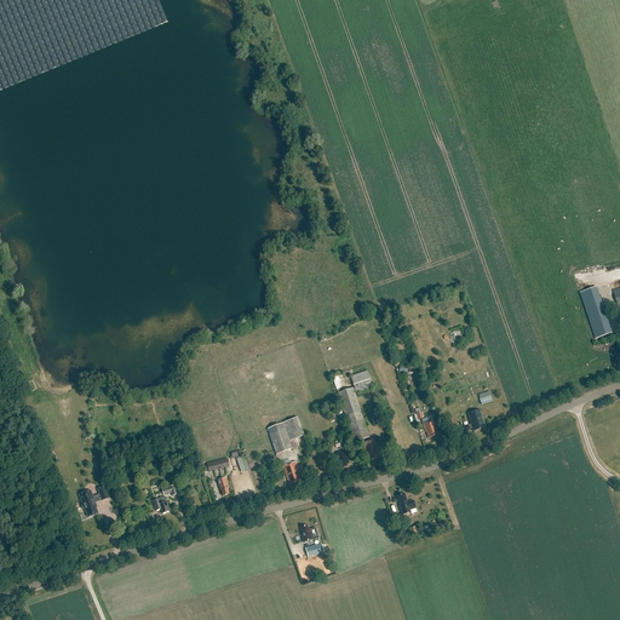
[(596,339),(613,334),(597,287),(580,293),(596,339)]
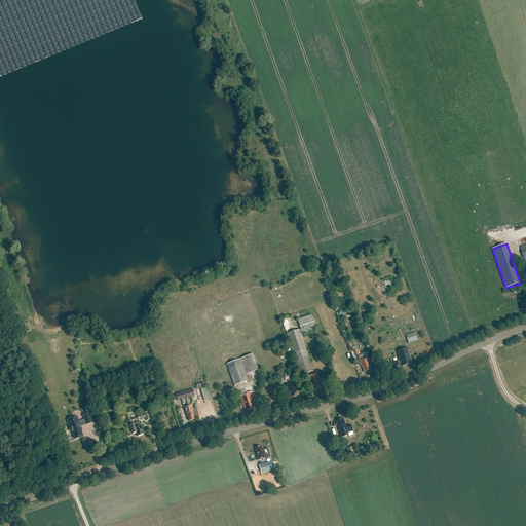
[(297,320),(302,334),(316,329),(311,314),(297,320)]
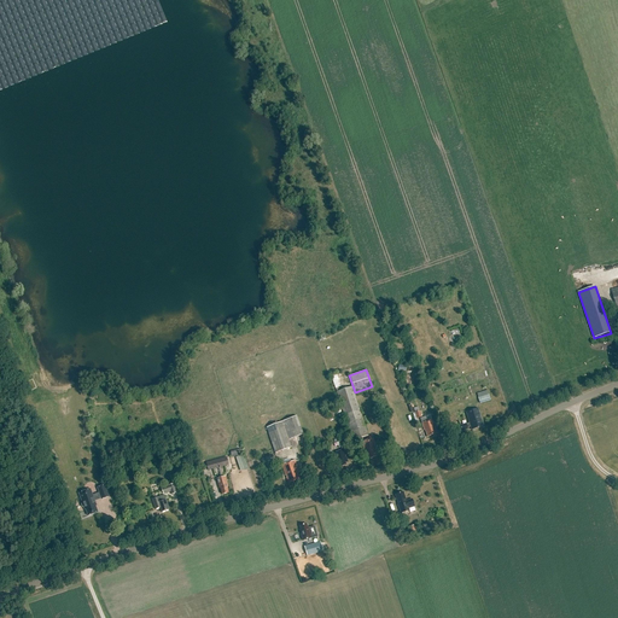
[(351,386),(340,391),(339,388),(340,388),(340,386),(337,373),(331,375),(337,392),(336,392),(353,442),(368,436),(351,386)]
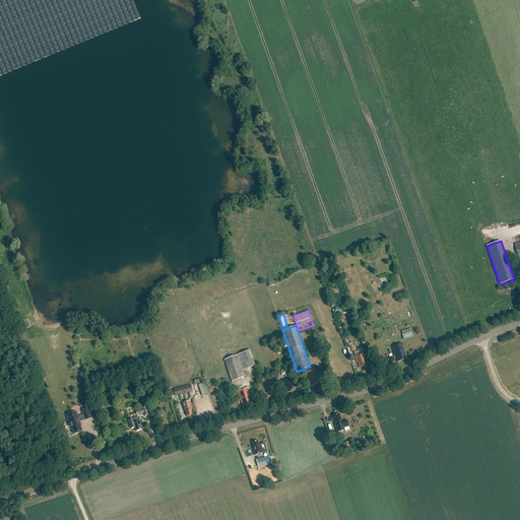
[(412,336),(410,329),(402,332),(404,338),(412,336)]
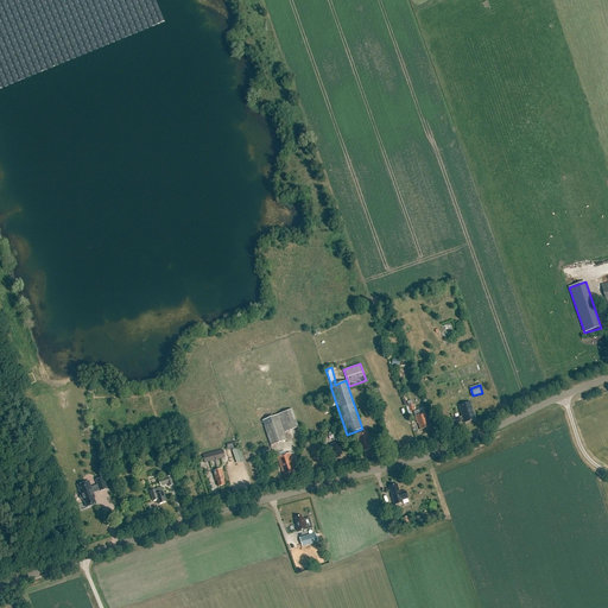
[(470,401),(460,405),(463,416),(460,417),(454,418),(455,423),(461,422),(461,420),(464,419),(464,423),(476,419),(470,401)]
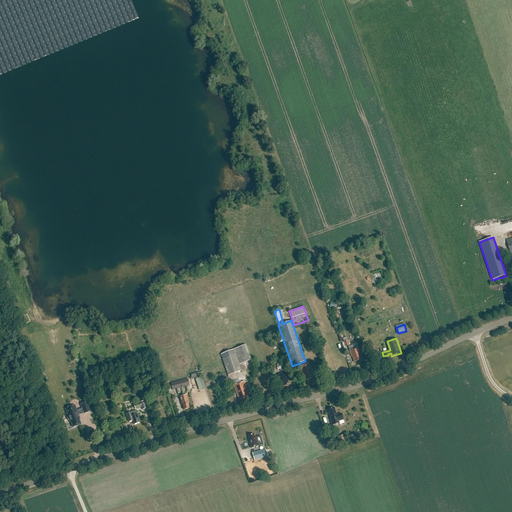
[(221,354),(228,375),(241,371),(239,365),(251,360),(246,345),(221,354)]
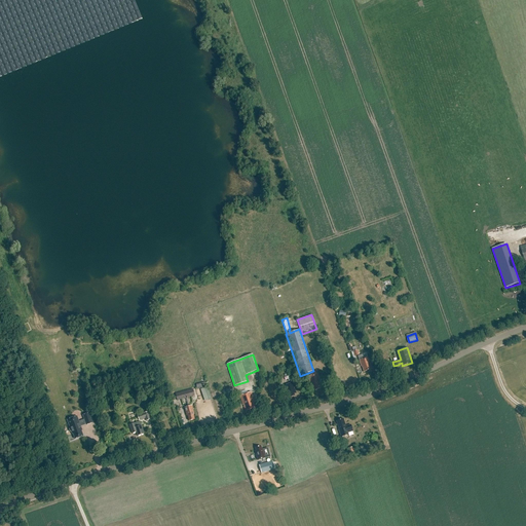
[(368,358),(360,361),(362,367),(363,367),(365,372),(372,370),(368,358)]
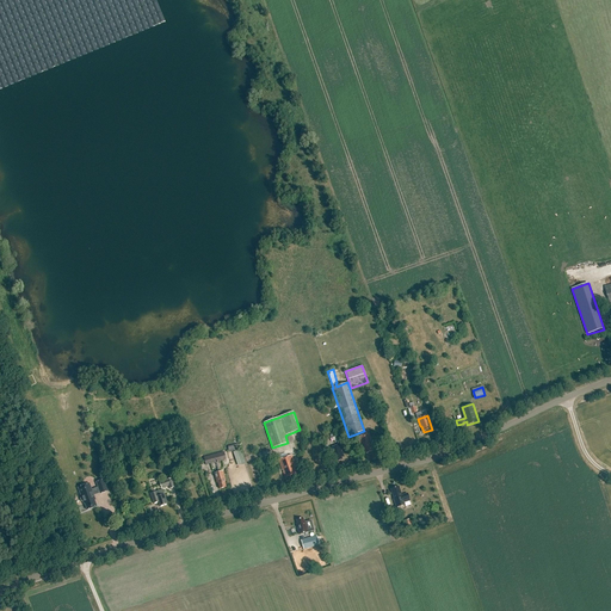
[(369,433),(358,437),(360,445),(362,445),(365,454),(374,451),(371,443),(372,442),(369,433)]
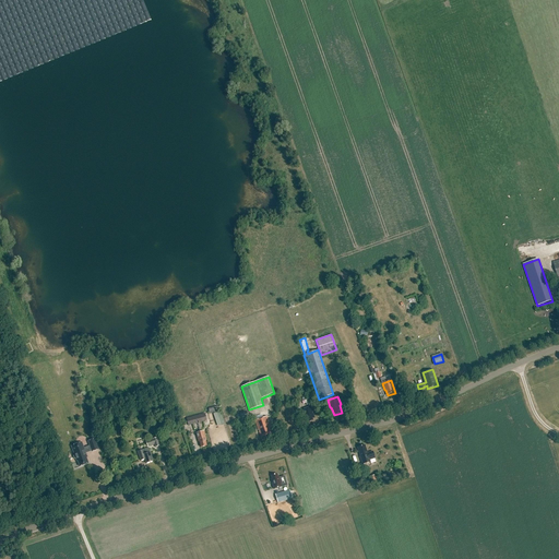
[(312,419),(314,418),(311,407),(302,411),(305,418),(306,418),(307,420),(308,420),(308,421),(313,420),(312,419)]
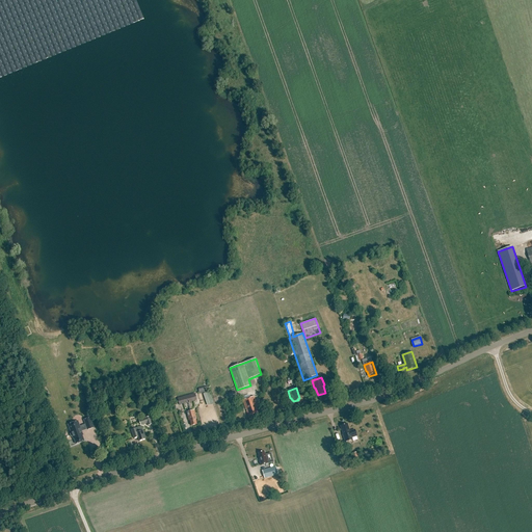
[(207,405),(214,403),(210,392),(204,394),(207,405)]
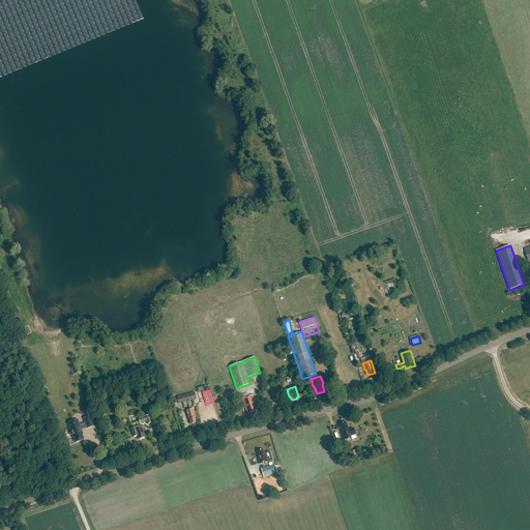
[(177,396),(178,404),(196,399),(195,392),(177,396)]
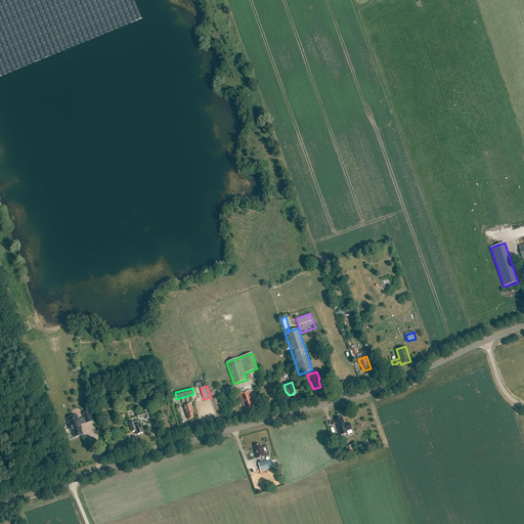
[(250,390),(238,394),(241,402),(242,402),(245,409),(256,406),(250,390)]
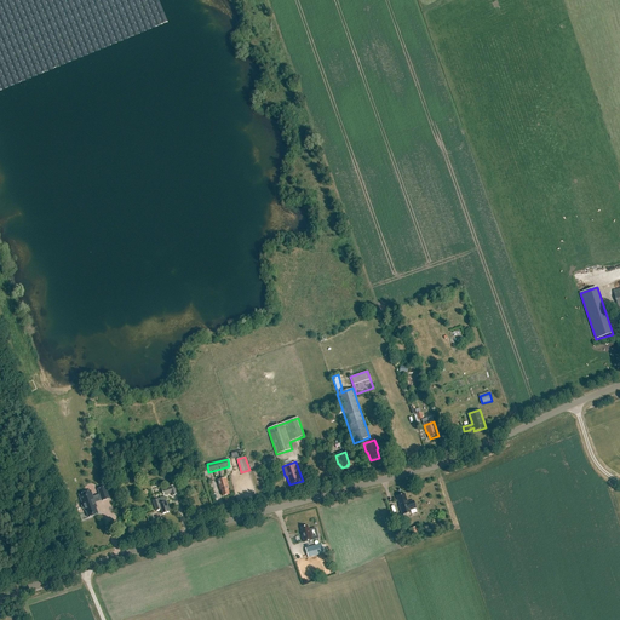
[(225,478),(217,481),(220,491),(220,489),(223,497),(229,494),(228,489),(229,489),(225,478)]
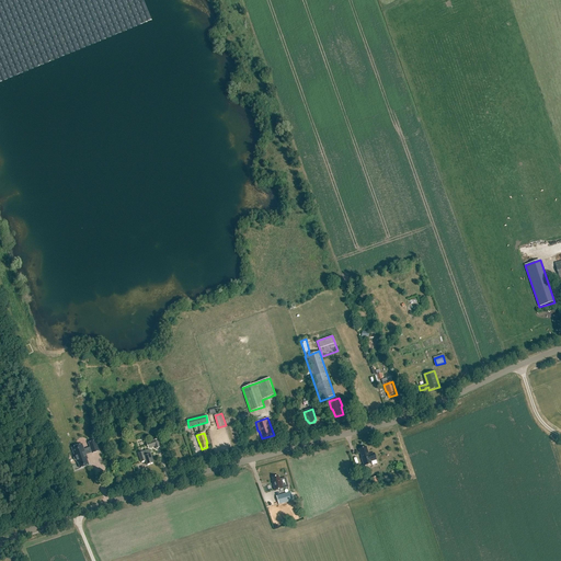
[(158,439),(147,443),(148,448),(155,446),(156,448),(160,447),(158,439)]
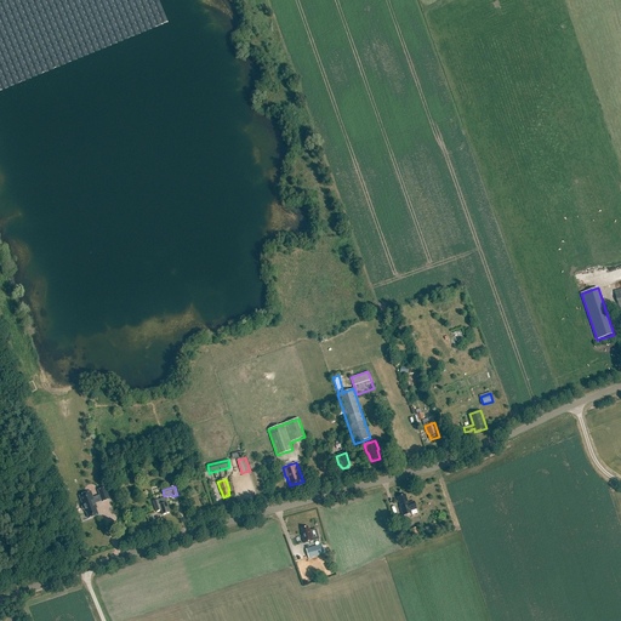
[(104,488),(98,490),(102,502),(109,500),(104,488)]
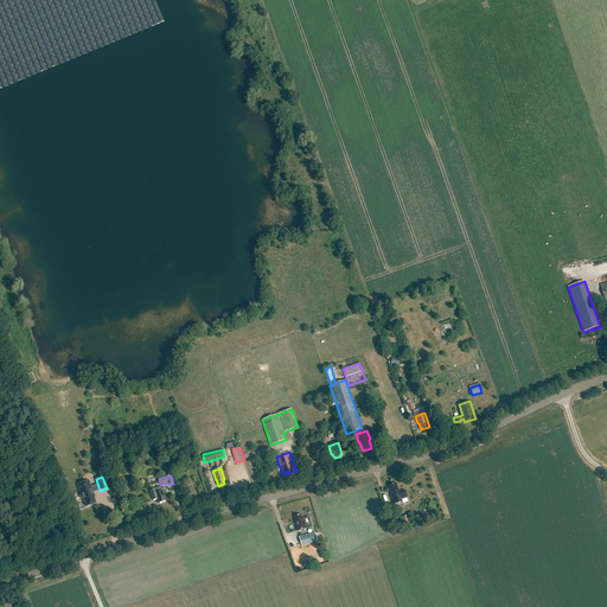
[(84,500),(87,506),(96,503),(94,497),(95,497),(90,484),(84,486),(83,483),(77,485),(81,494),(80,496),(81,498),(82,499),(83,499),(83,500),(84,500)]
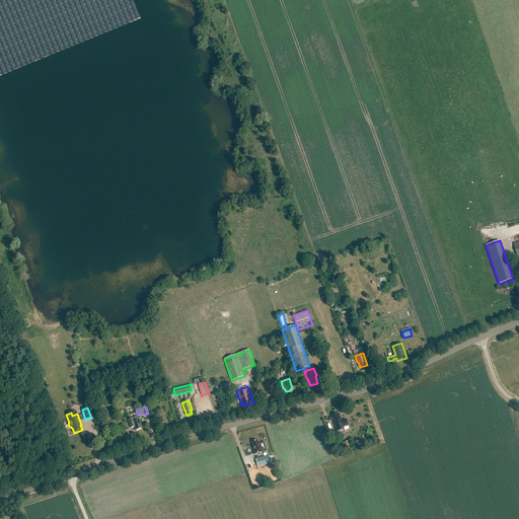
[(342,421),(339,414),(332,416),(335,424),(337,431),(344,429),(344,427),(349,425),(346,419),(342,421)]
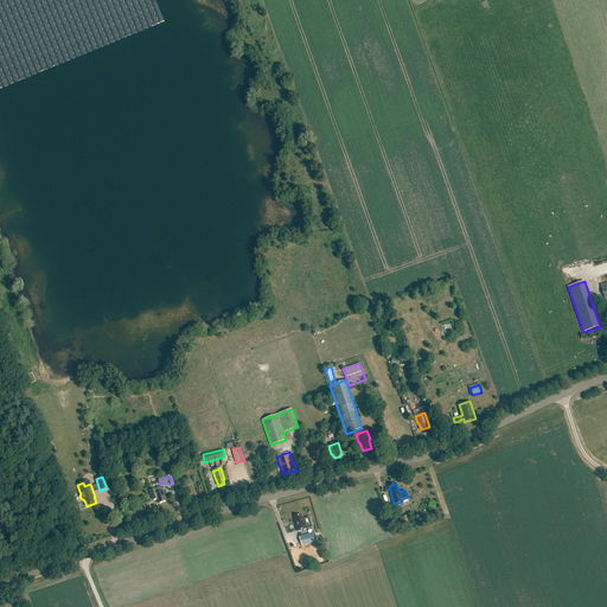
[(161,486),(149,491),(153,500),(157,499),(159,503),(166,500),(161,486)]
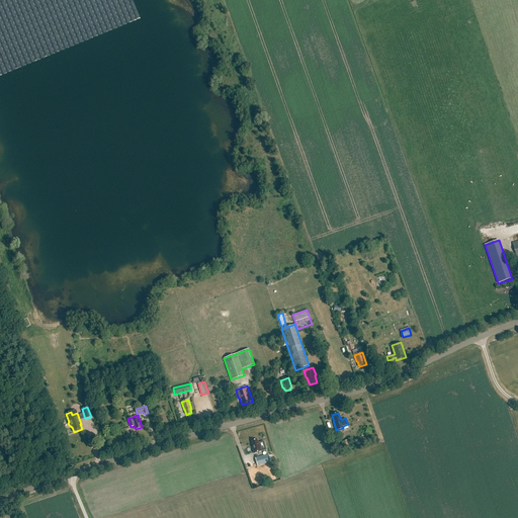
[(370,434),(361,437),(363,443),(372,439),(370,434)]
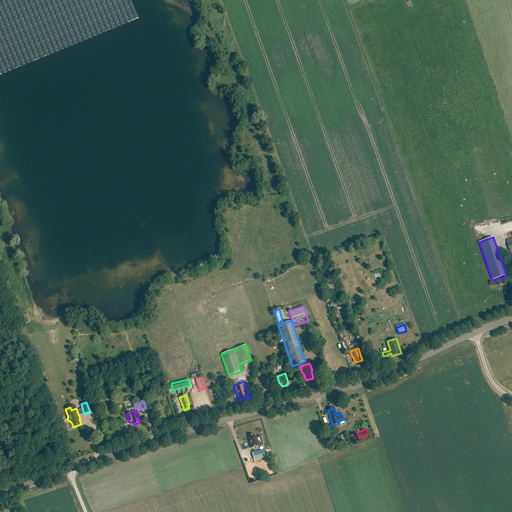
[(249,439),(248,439),(251,448),(258,445),(256,437),(255,437),(254,434),(248,435),(249,439)]
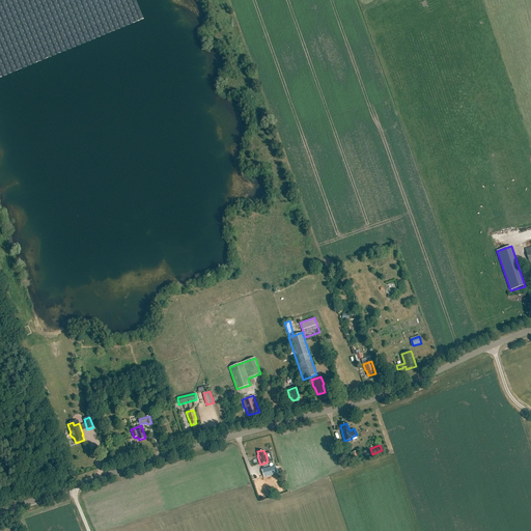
[(359,457),(357,451),(350,453),(351,459),(359,457)]
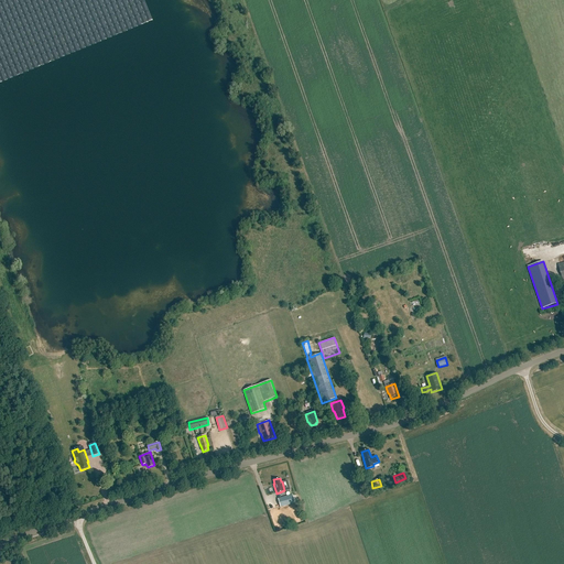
[(278,498),(280,508),(295,503),(293,494),(278,498)]
